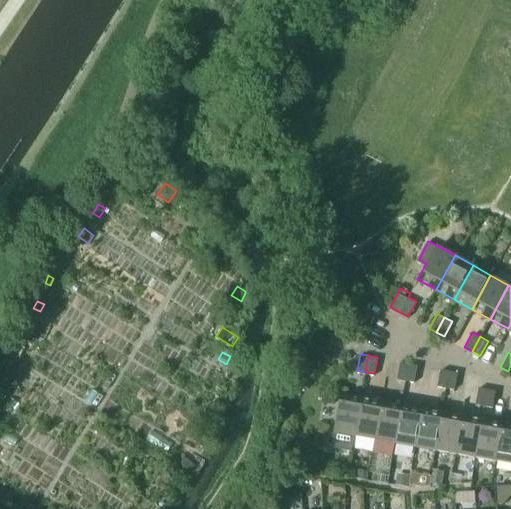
[(406,379),(409,363),(400,361),(397,378),(406,379)]
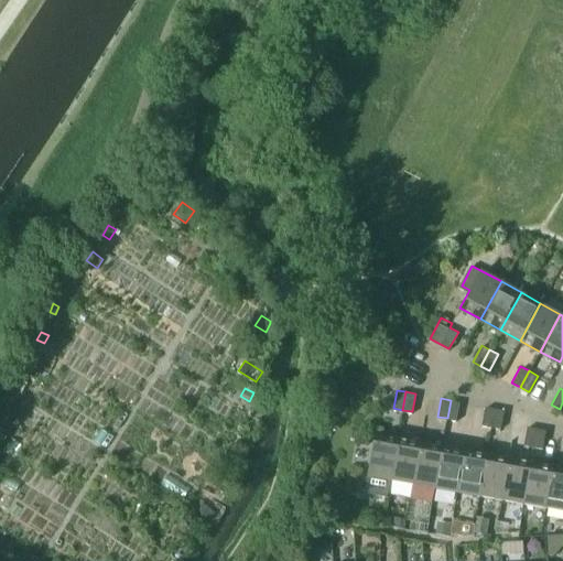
[(459,401),(451,400),(447,418),(456,420),(459,401)]
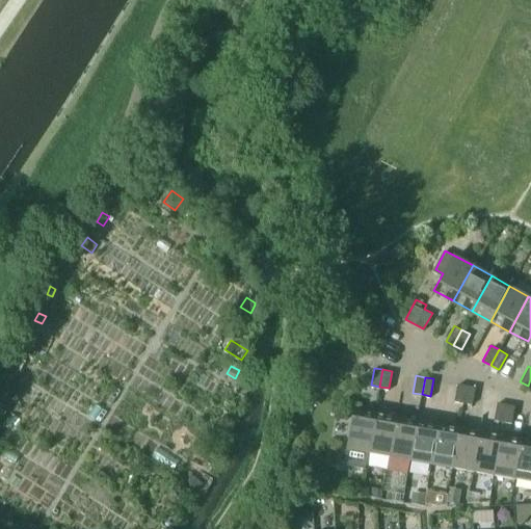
[(463,401),(467,385),(457,382),(454,400),(463,401)]
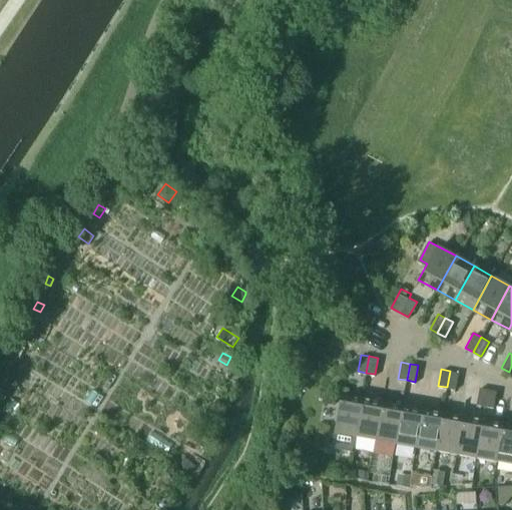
[(455,389),(458,372),(450,371),(447,387),(455,389)]
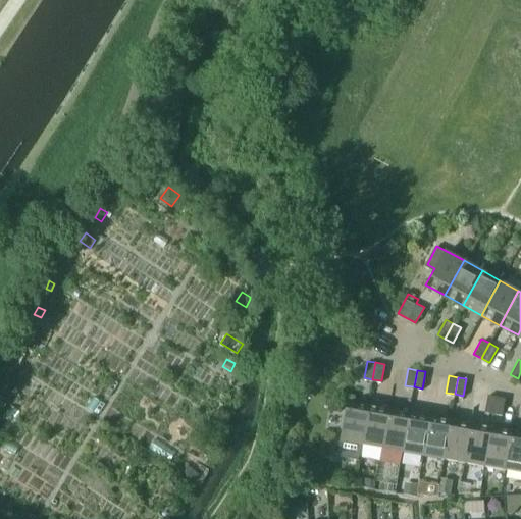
[(493,412),(497,396),(487,394),(485,411),(493,412)]
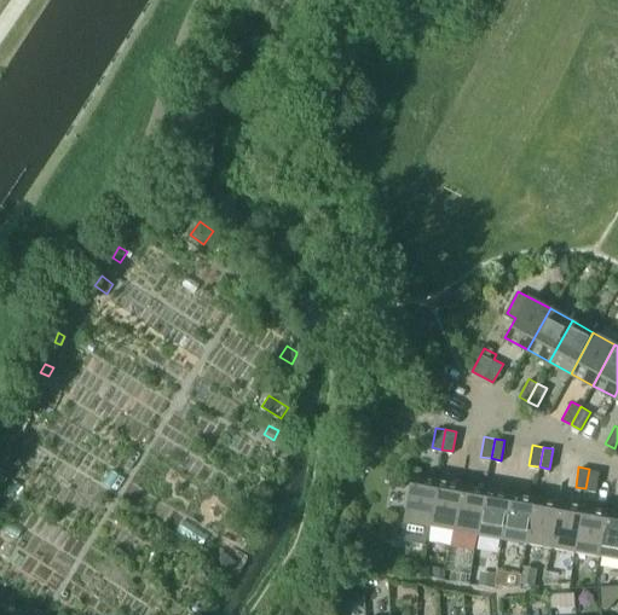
[(596,491),(599,470),(589,469),(585,488),(596,491)]
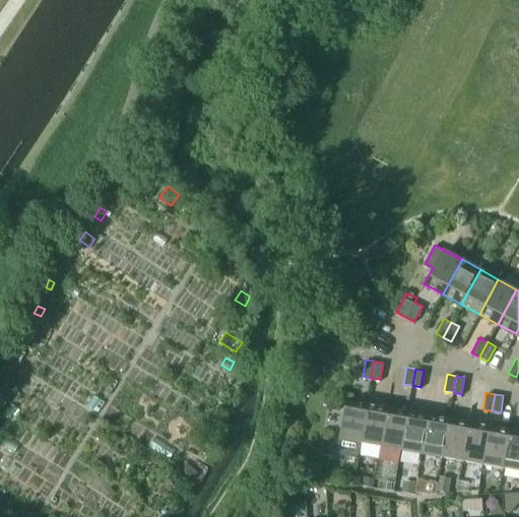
[(360,441),(367,402),(345,398),(339,437),(360,441)]
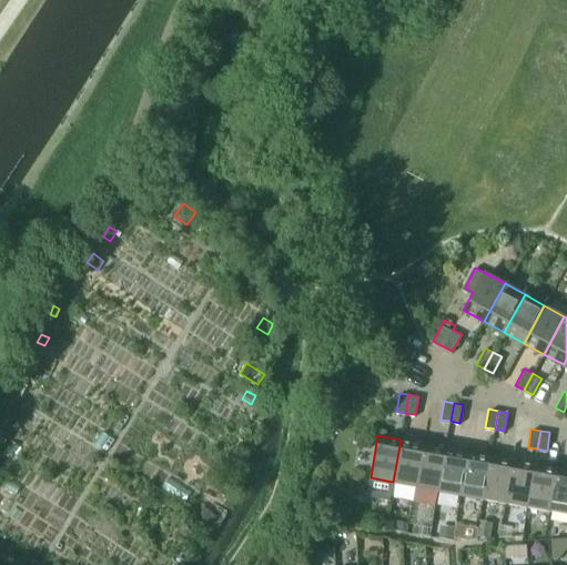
[(393,482),(416,486),(423,444),(401,440),(393,482)]
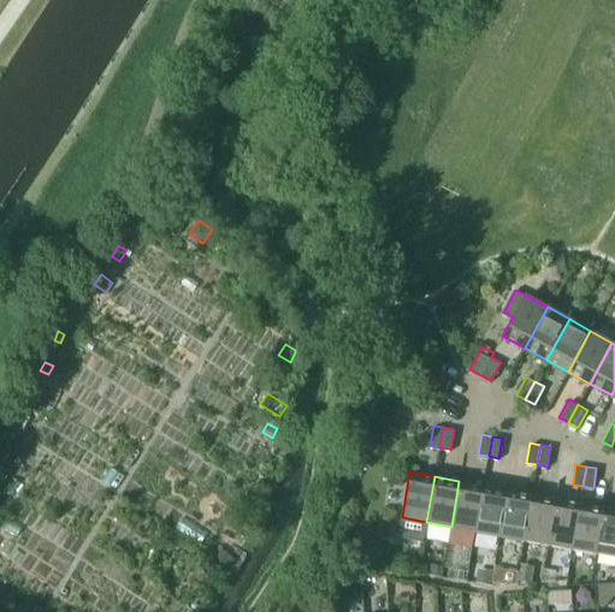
[(475,530),(483,485),(459,481),(451,527),(475,530)]
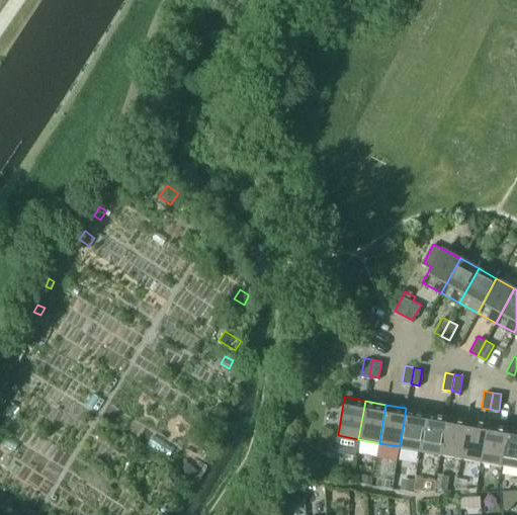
[(400,446),(420,450),(426,412),(406,408),(400,446)]
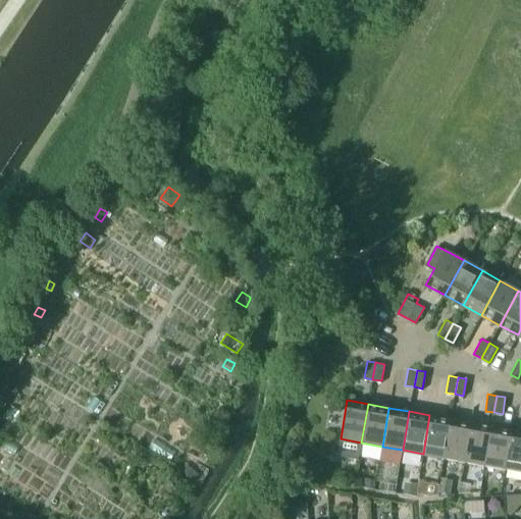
[(444,457),(451,418),(429,415),(423,454),(444,457)]
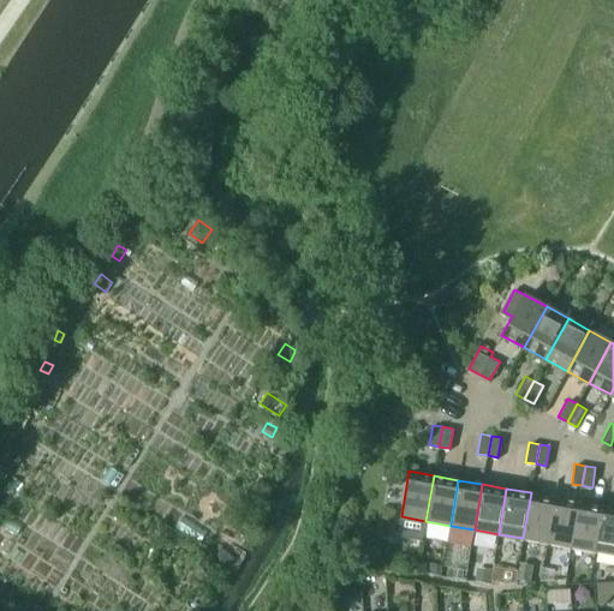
[(523,538),(547,543),(555,497),(531,492),(523,538)]
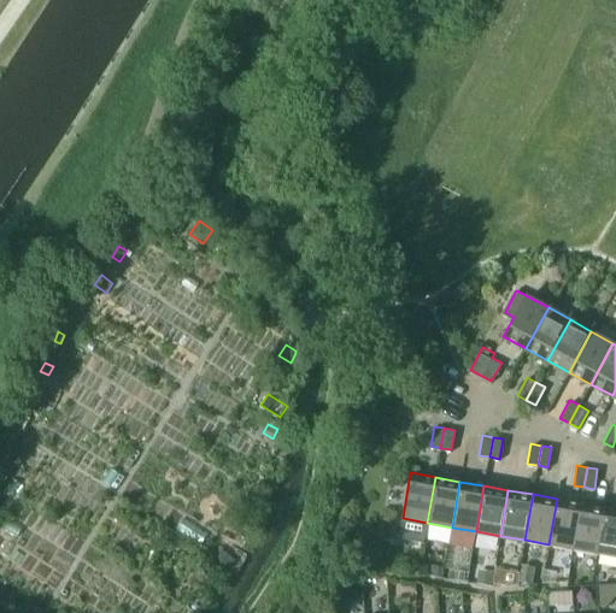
[(549,544),(573,548),(581,502),(557,499),(549,544)]
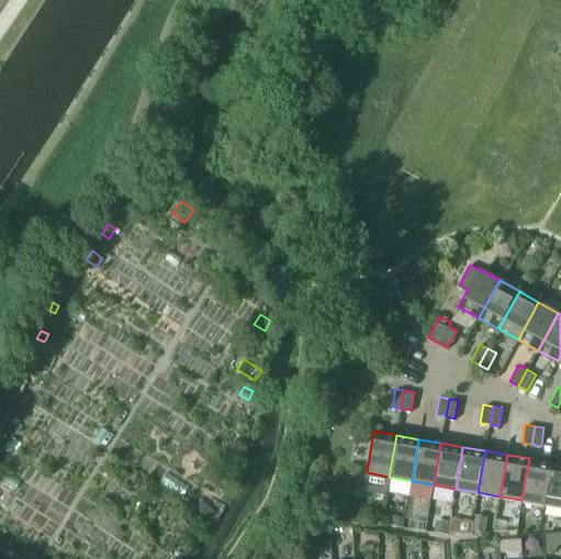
[(522,500),(543,504),(551,462),(529,458),(522,500)]
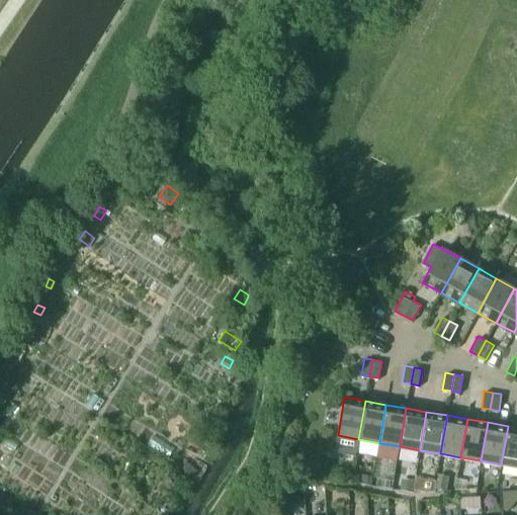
[(516,427),(508,426),(501,464),(516,466),(516,427)]
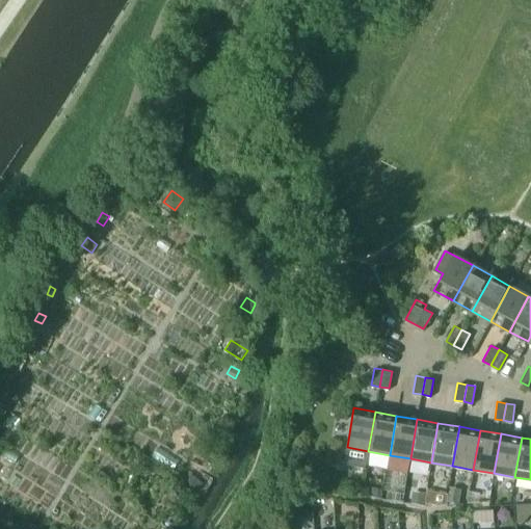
[(202,480),(191,473),(186,480),(196,486),(202,480)]
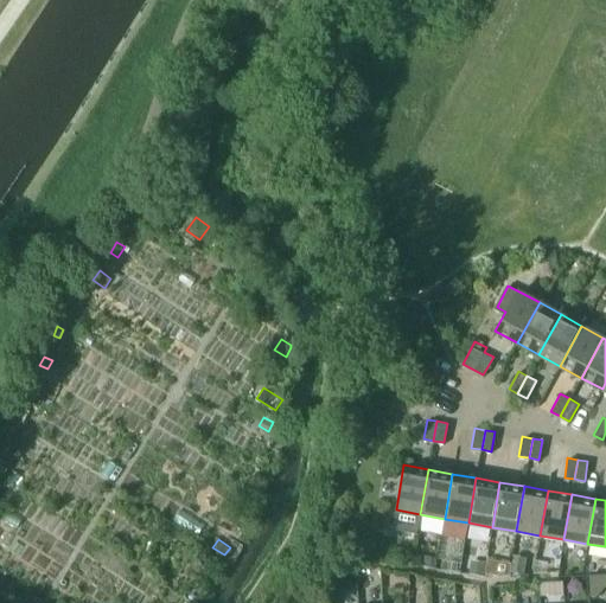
[(211,570),(218,559),(206,552),(201,563),(211,570)]
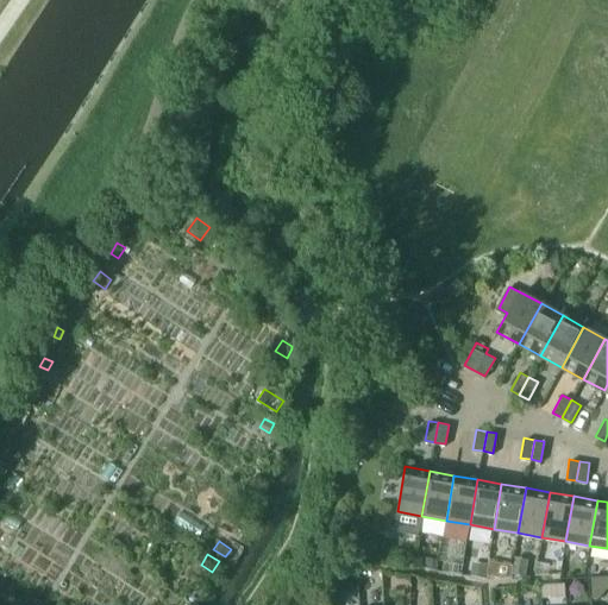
[(426,556),(425,567),(438,568),(439,558),(426,556)]
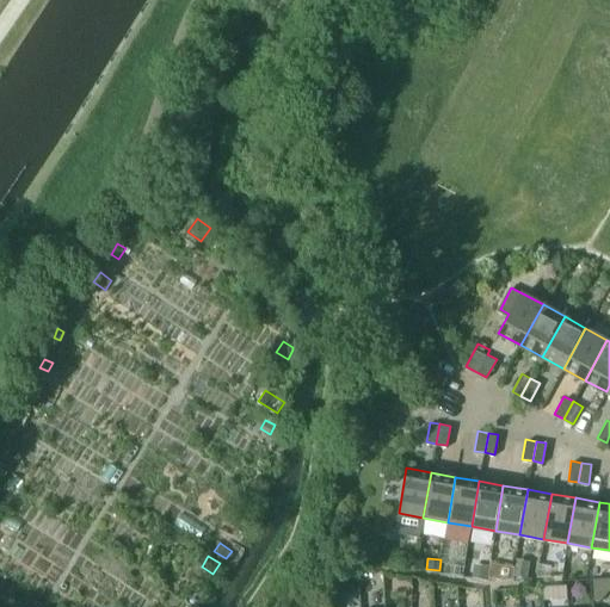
[(528,576),(530,561),(517,558),(515,575),(528,576)]
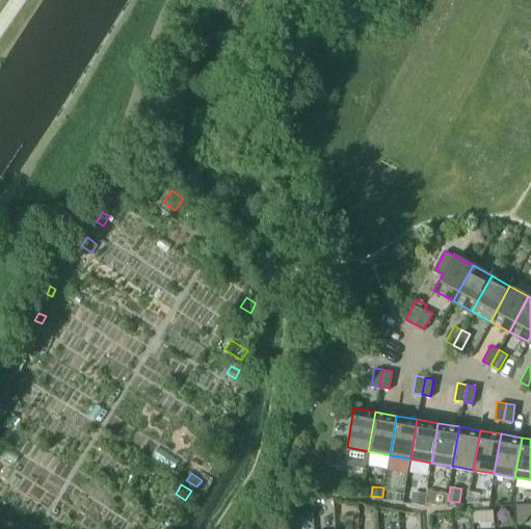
[(425,493),(414,491),(413,499),(424,501),(425,493)]
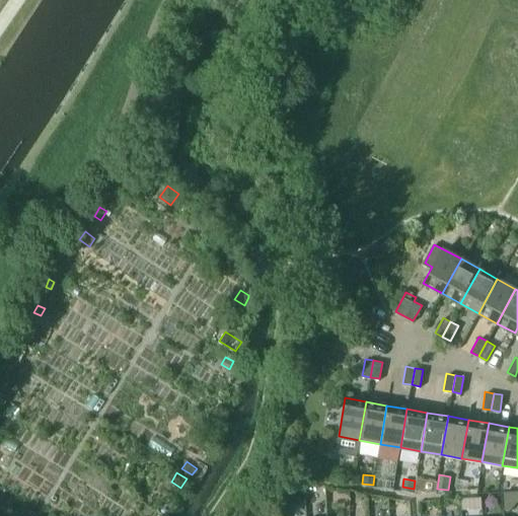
[(517,490),(504,492),(505,509),(511,508),(517,500),(517,490)]
